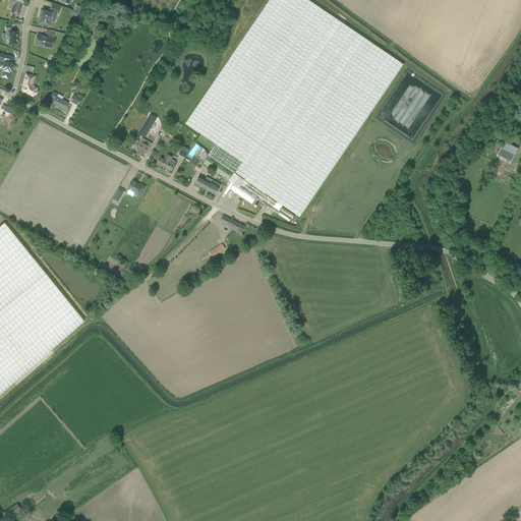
[(19,13),(20,7),(21,7),(21,5),(22,5),(23,0),(9,0),(9,1),(15,3),(12,13),(18,15),(19,13)]
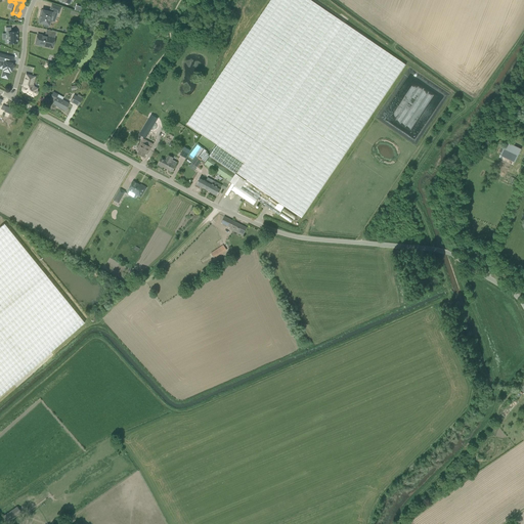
[(205,165),(226,179),(230,182),(234,185),(231,190),(253,206),(257,200),(268,208),(278,215),(285,207),(301,218),(365,124),(405,64),(310,0),(270,0),(223,70),(186,125),(217,145),(205,165)]
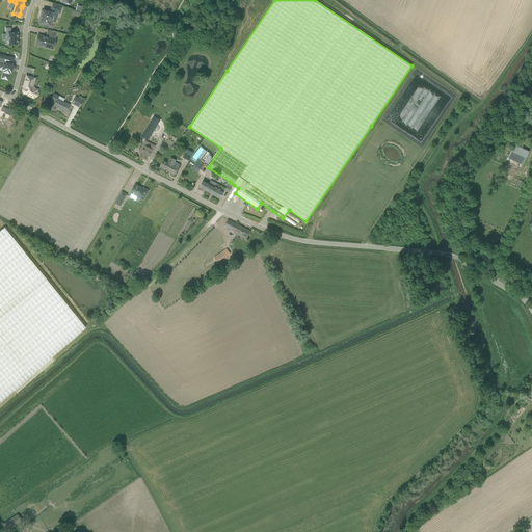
[(51,11),(50,12),(42,10),(40,19),(38,18),(37,22),(38,23),(49,25),(51,16),(56,18),(57,14),(58,14),(60,8),(51,5),(49,10),(51,11)]
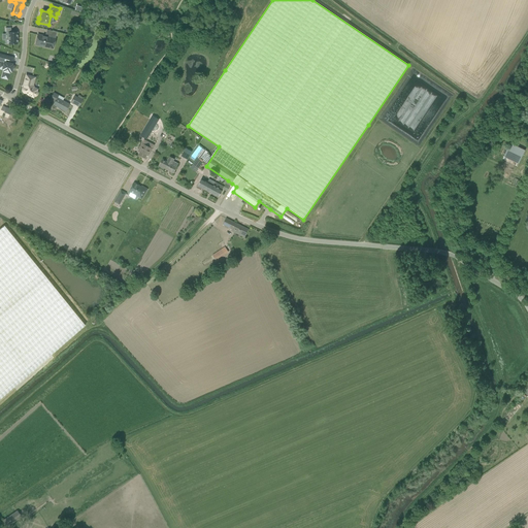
[(7,43),(15,43),(15,32),(12,32),(12,31),(9,31),(9,27),(4,27),(4,34),(6,34),(6,39),(7,39),(7,43)]
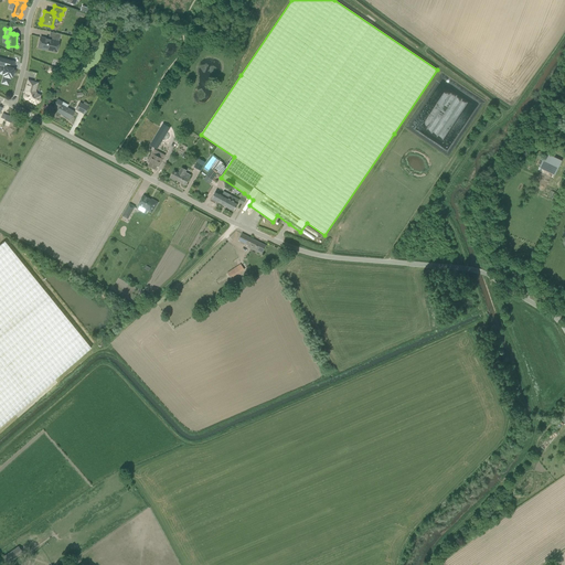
[(38,48),(50,51),(56,52),(59,42),(60,35),(56,35),(54,41),(40,38),(38,48)]
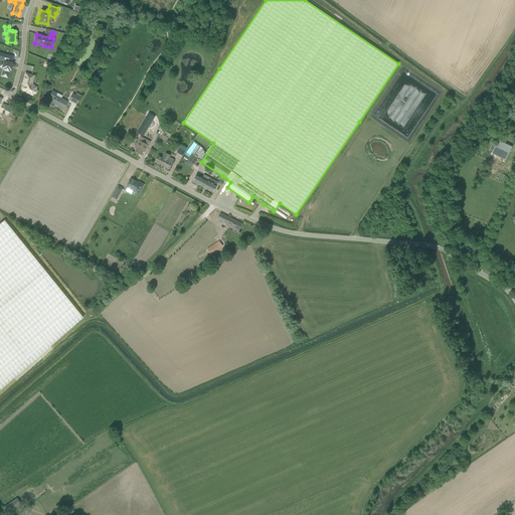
[(13,56),(0,52),(0,59),(4,60),(4,62),(3,61),(1,67),(4,68),(2,76),(7,77),(10,69),(11,70),(13,64),(11,64),(13,56)]
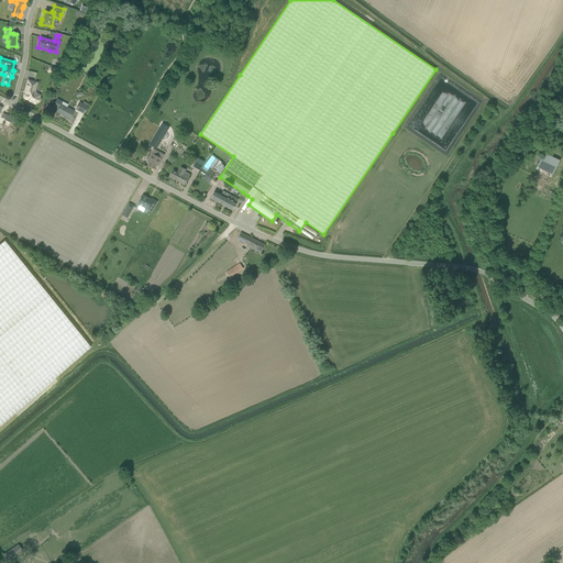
[(35,91),(35,89),(37,83),(28,80),(25,91),(25,94),(24,95),(24,96),(24,97),(24,98),(25,99),(26,99),(28,99),(29,99),(29,101),(35,105),(36,102),(37,102),(39,102),(40,101),(40,100),(40,99),(40,98),(39,97),(40,96),(36,94),(35,91)]
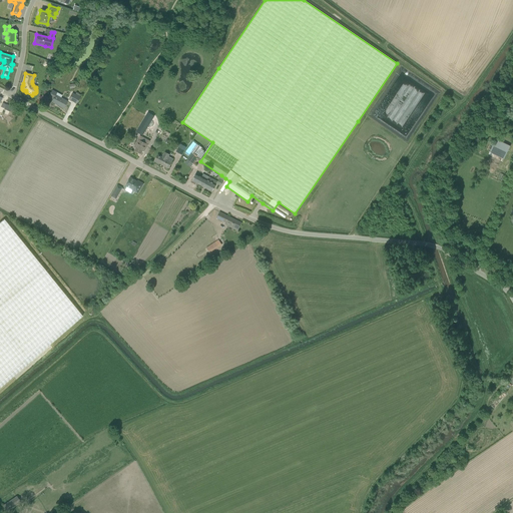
[(52,90),(49,96),(53,99),(51,102),(63,108),(67,102),(55,95),(56,92),(52,90)]
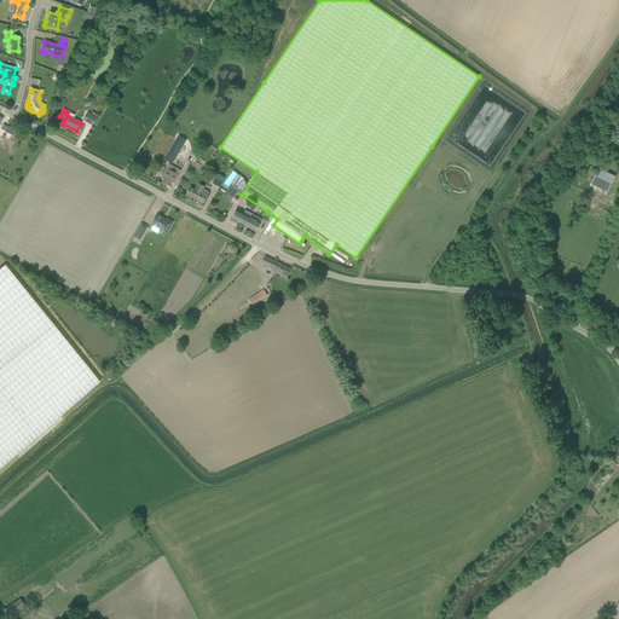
[(92,126),(97,117),(96,117),(91,114),(87,113),(84,120),(92,126)]
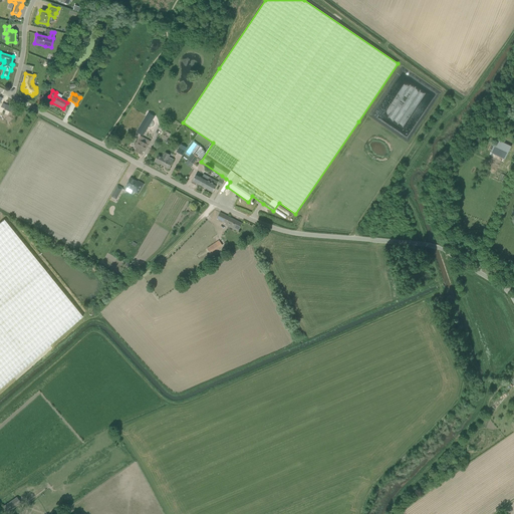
[(6,103),(2,101),(0,105),(4,107),(9,109),(13,111),(15,107),(11,105),(6,102),(6,103)]
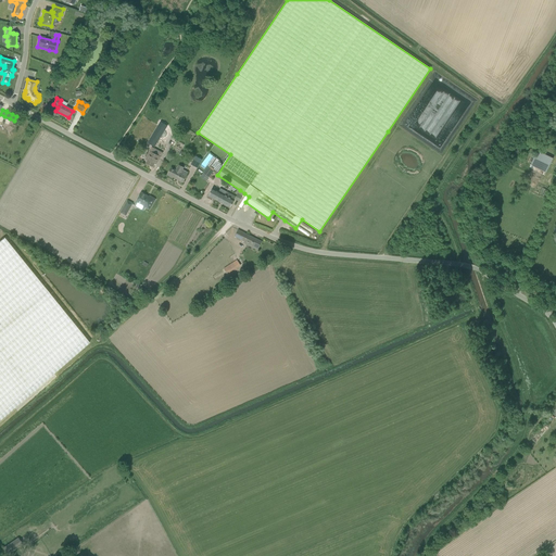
[(155,147),(165,130),(159,126),(148,143),(155,147)]
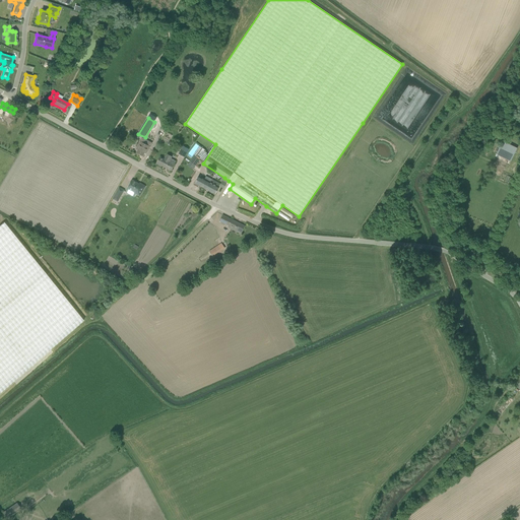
[(502,141),(498,149),(513,156),(517,148),(502,141)]
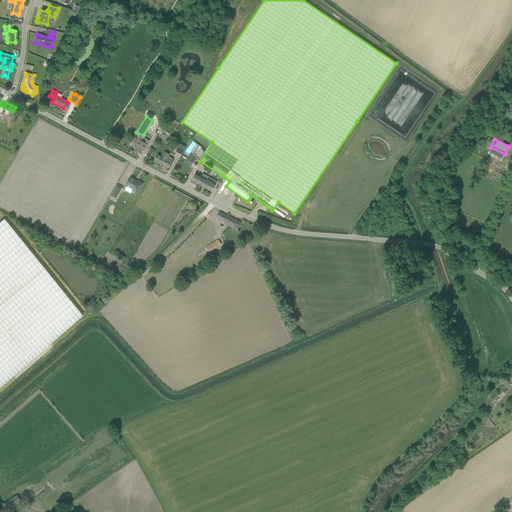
[(136,143),(134,147),(136,148),(135,150),(141,153),(142,150),(144,151),(147,144),(140,140),(138,140),(136,143)]
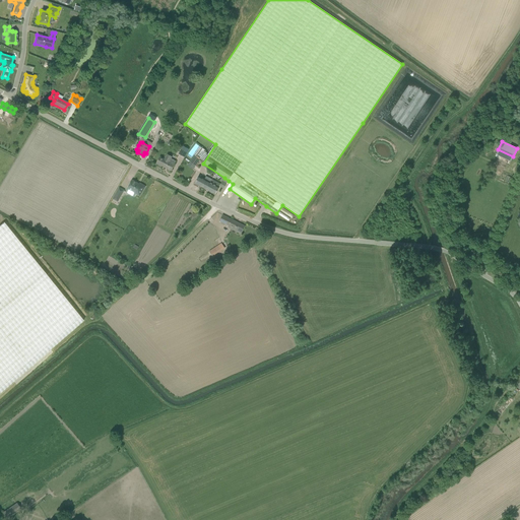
[(200,149),(189,164),(194,168),(201,159),(202,160),(207,154),(200,149)]
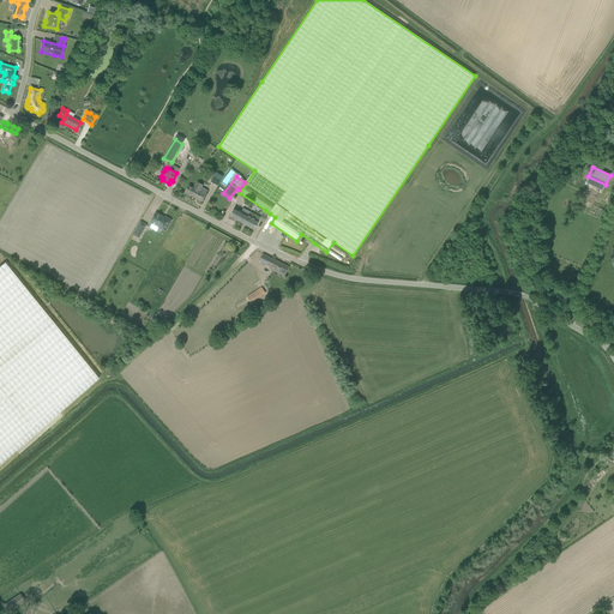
[(198,182),(194,187),(190,185),(185,193),(190,196),(202,202),(205,194),(208,190),(202,187),(203,186),(198,182)]
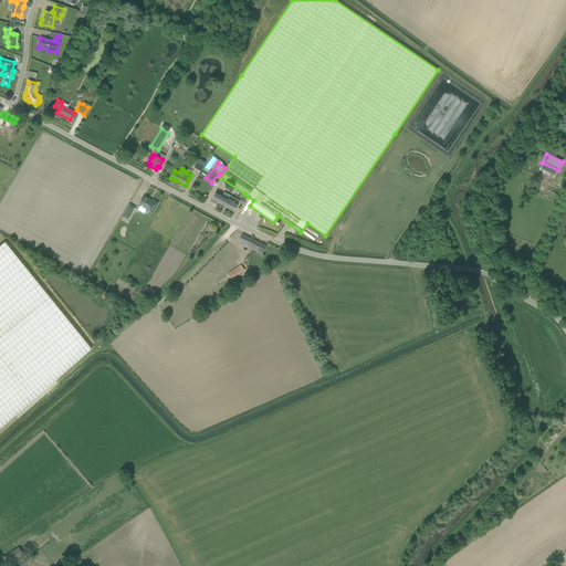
[(212,199),(224,206),(230,195),(224,192),(222,195),(216,191),(212,199)]
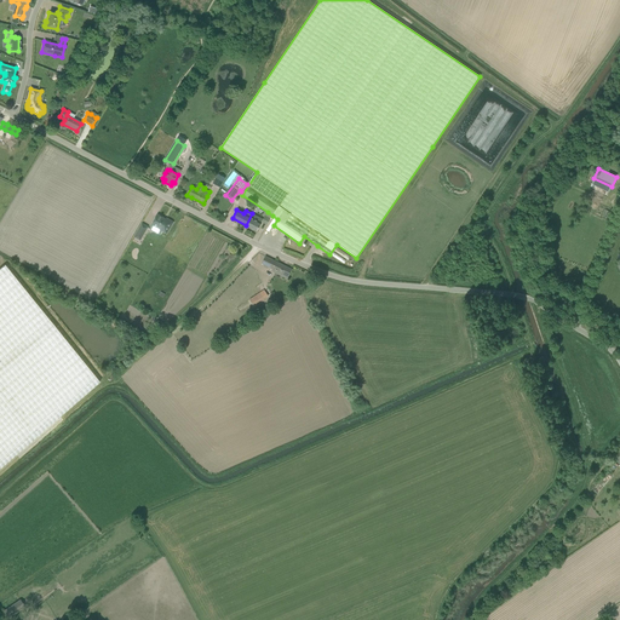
[(263,219),(252,213),(246,225),(257,231),(263,219)]
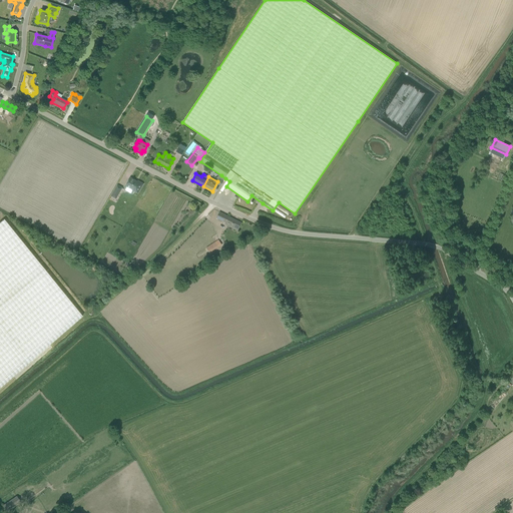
[(126,185),(138,192),(143,184),(138,181),(137,182),(130,178),(126,185)]
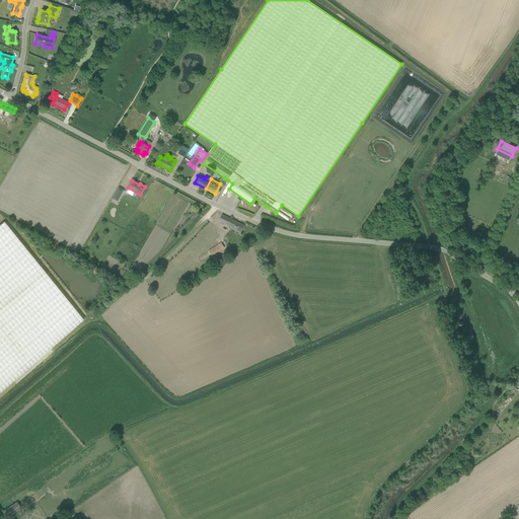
[(116,192),(113,199),(118,202),(122,195),(116,192)]
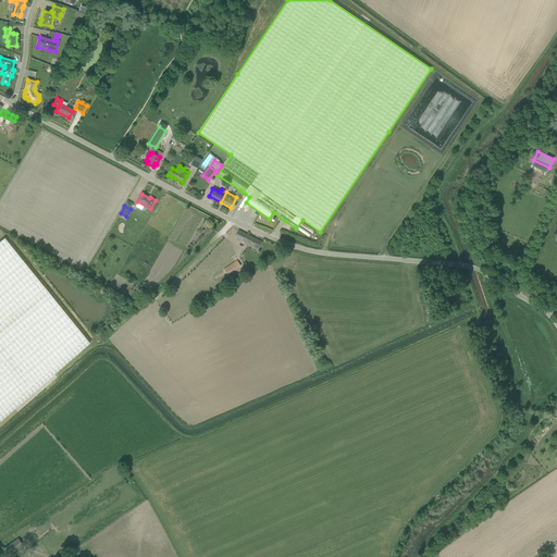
[(238,231),(235,237),(246,242),(245,244),(258,250),(262,243),(238,231)]
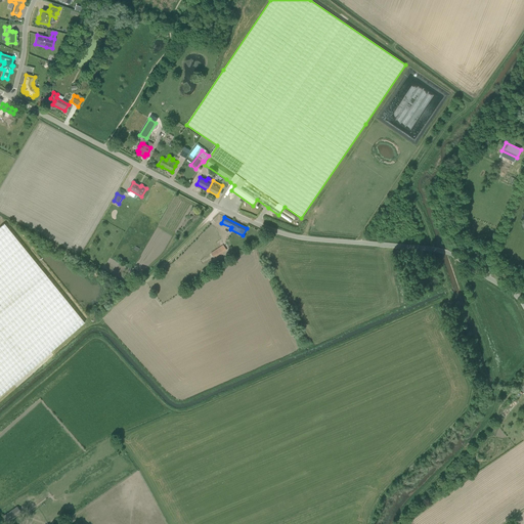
[(0,395),(29,372),(84,322),(4,224),(0,227),(0,395)]
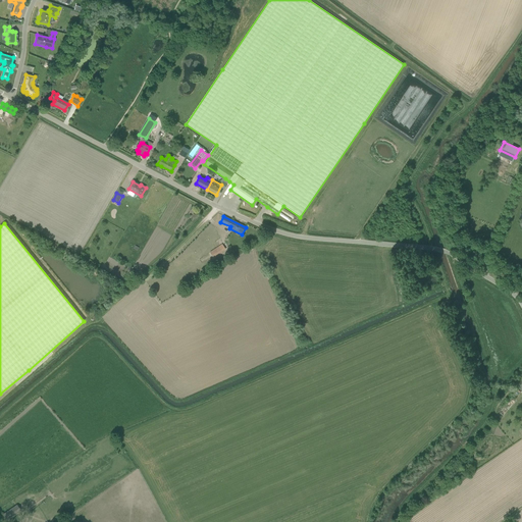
[(222,244),(210,252),(214,257),(226,250),(222,244)]
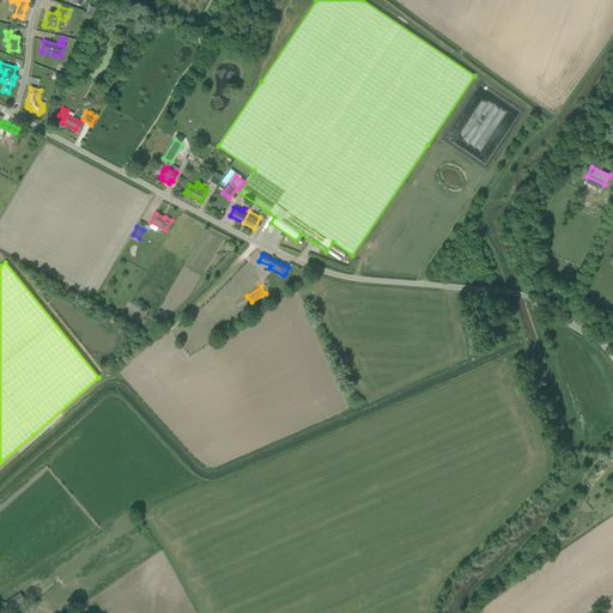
[(8,604),(12,610),(25,600),(20,593),(2,605),(5,607),(8,604)]
